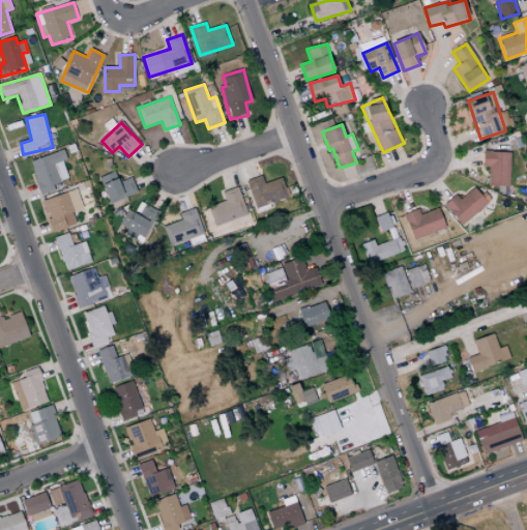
[(31,160),(41,196),(57,190),(55,184),(69,179),(63,160),(68,159),(65,150),(31,160)]
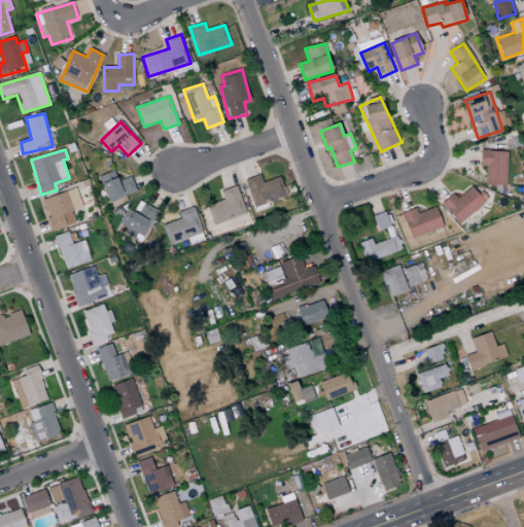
[(508,185),(509,152),(482,150),(481,166),(487,166),(486,184),(508,185)]
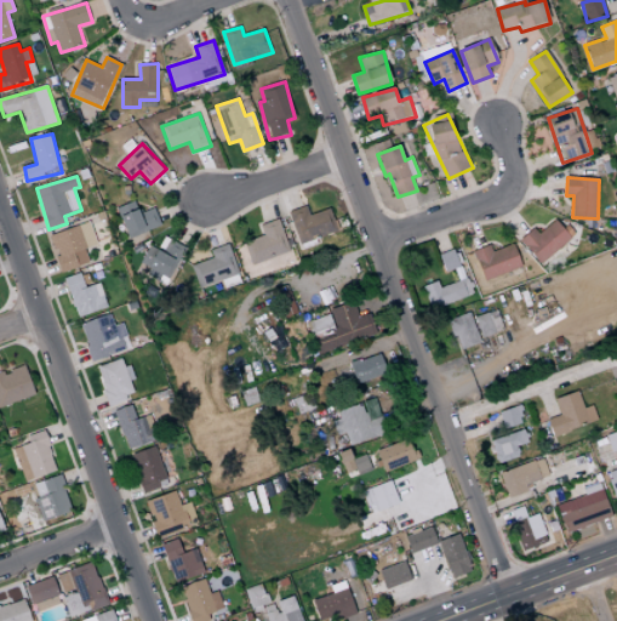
[(163,226),(155,206),(140,212),(135,201),(118,209),(129,239),(163,226)]
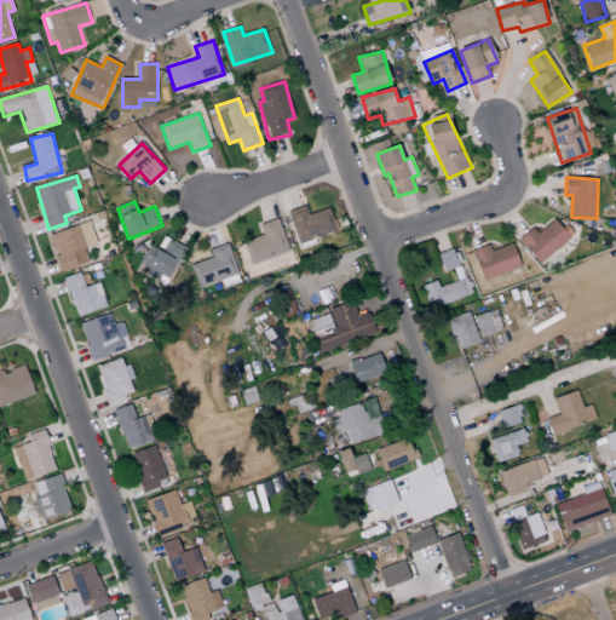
[(288,212),(300,245),(338,230),(329,207),(310,216),(306,205),(288,212)]
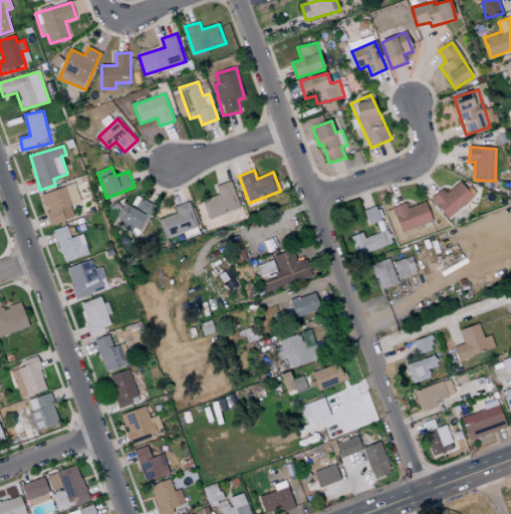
[(219,195),(203,201),(209,219),(241,208),(231,181),(216,187),(219,195)]
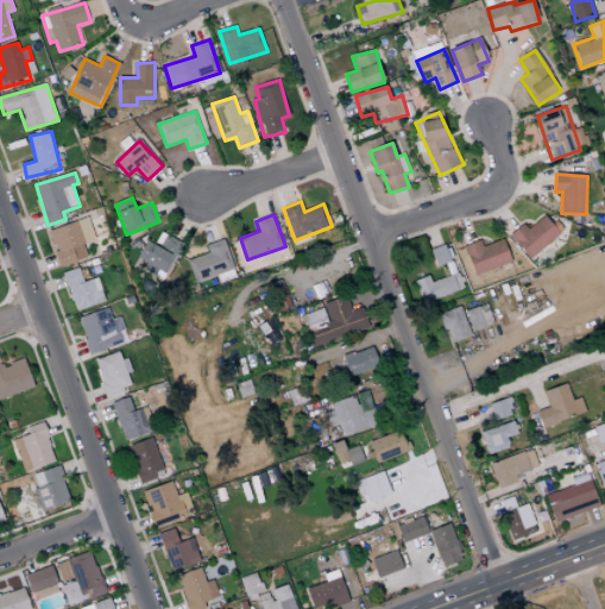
[(510,236),(530,259),(566,231),(558,220),(553,224),(546,215),(529,230),(524,224),(510,236)]
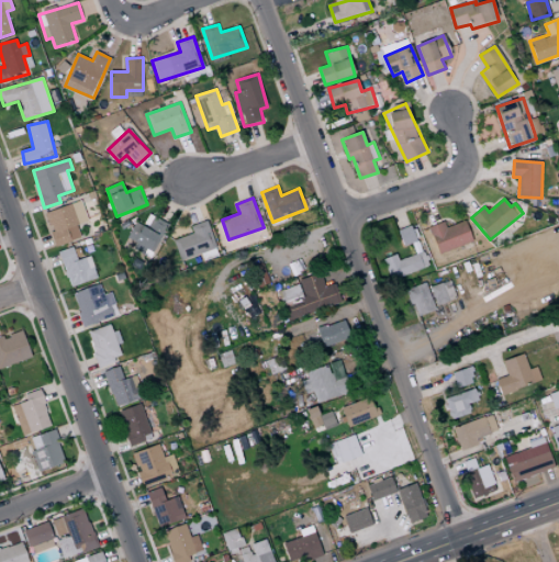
[(89,222),(82,201),(46,212),(53,232),(51,233),(55,247),(81,238),(78,225),(89,222)]
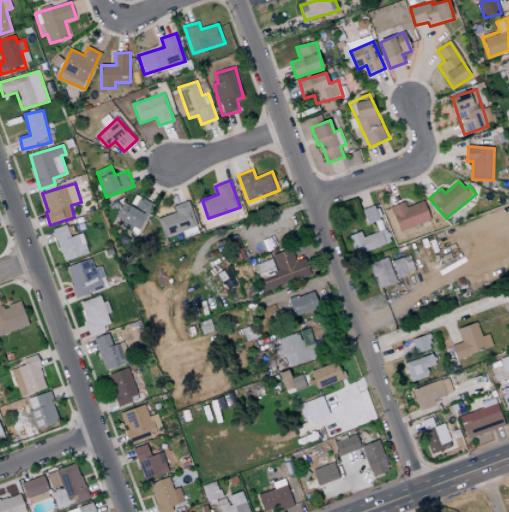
[(116,218),(141,229),(153,204),(135,196),(131,206),(123,203),(116,218)]
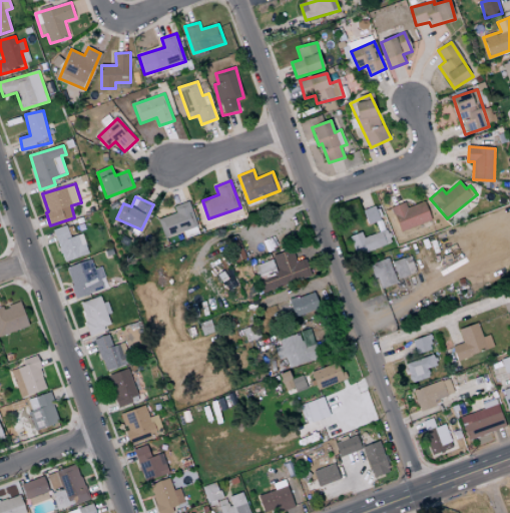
[(159,218),(164,236),(197,228),(191,201),(174,205),(176,214),(159,218)]
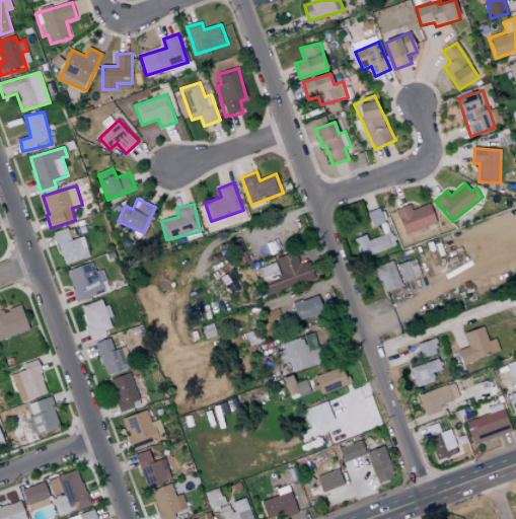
[(396,210),(406,235),(437,223),(430,204),(413,211),(411,205),(396,210)]
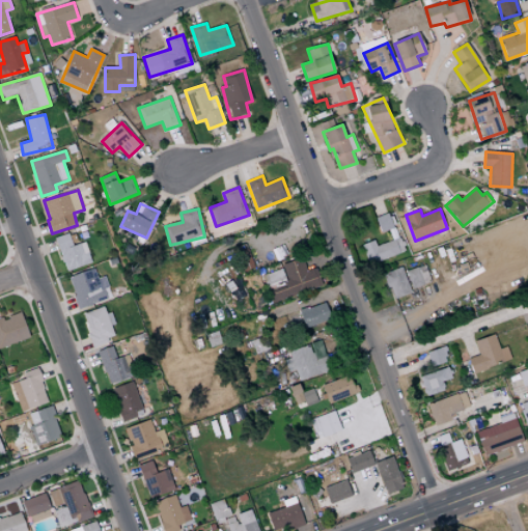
[(377,218),(382,232),(394,228),(390,214),(377,218)]
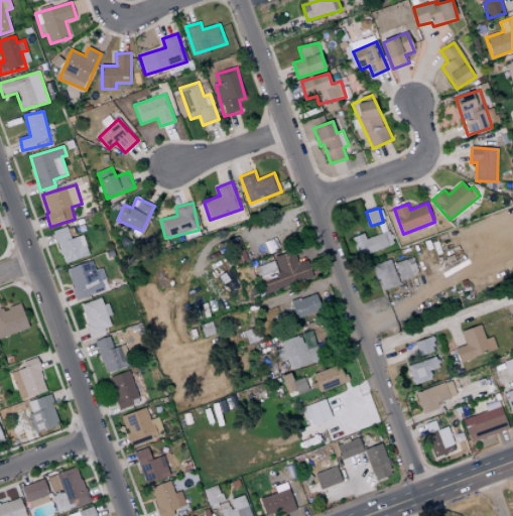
[(54,231),(65,263),(90,256),(84,235),(72,239),(68,227),(54,231)]
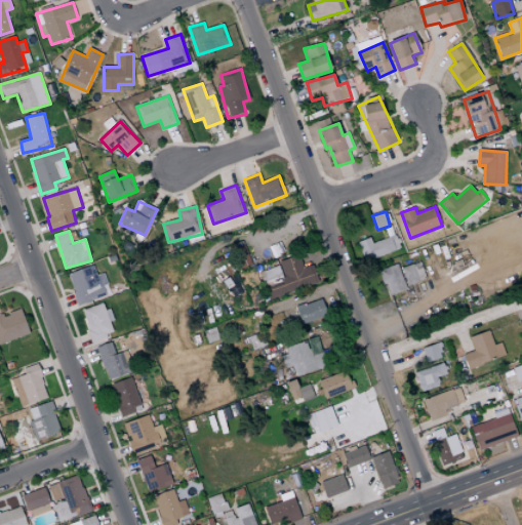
[(366,263),(402,248),(396,235),(373,244),(371,238),(358,243),(366,263)]
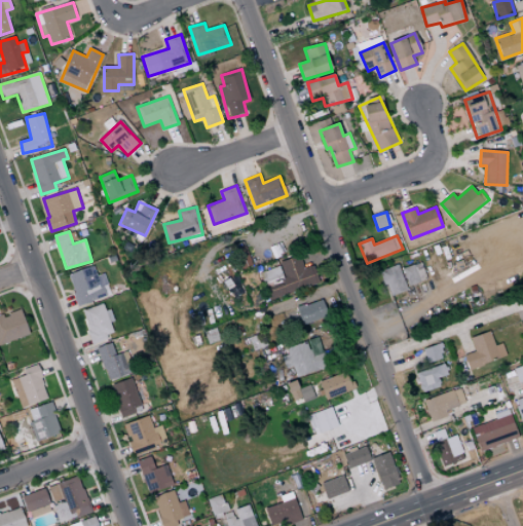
[(252,263),(248,247),(226,253),(230,269),(252,263)]
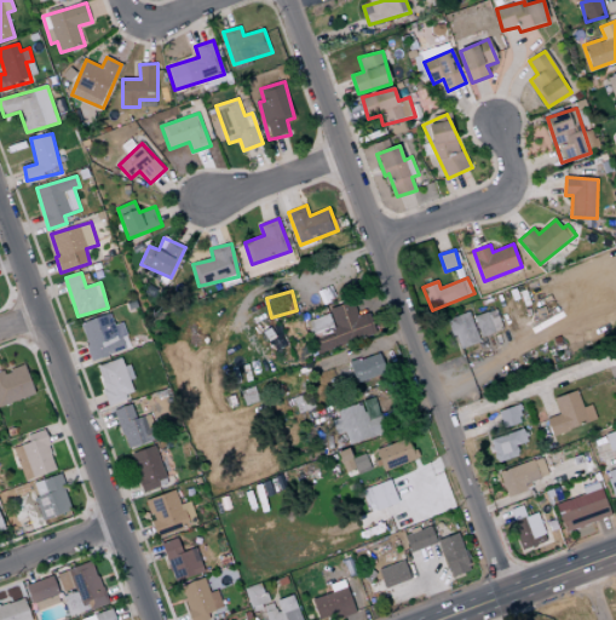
[(320,354),(378,334),(370,313),(360,316),(353,300),(329,309),(338,334),(315,342),(320,354)]
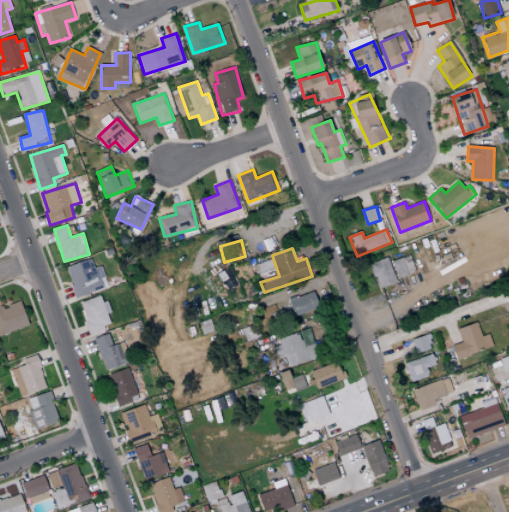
[(398,278),(416,273),(412,256),(393,261),(398,278)]
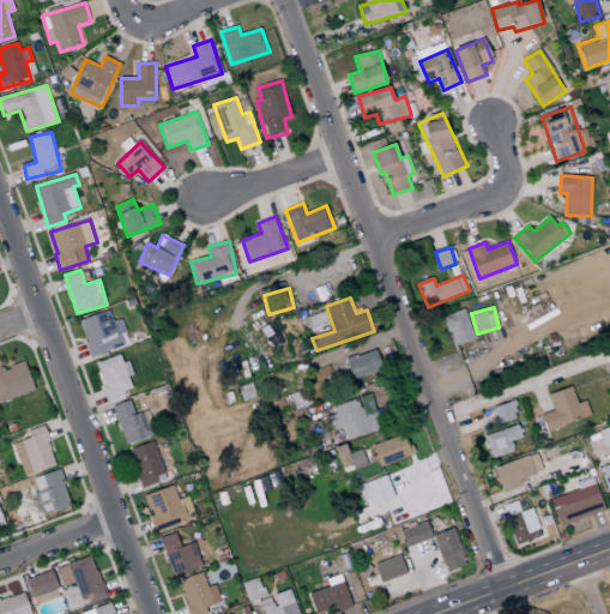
[(122,319),(114,323),(110,311),(80,319),(91,356),(126,347),(122,333),(126,332),(122,319)]
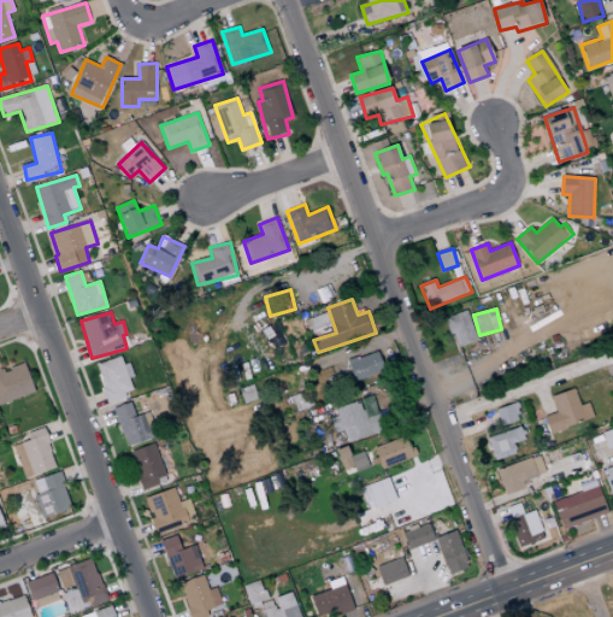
[(311,335),(332,327),(328,312),(306,321),(311,335)]
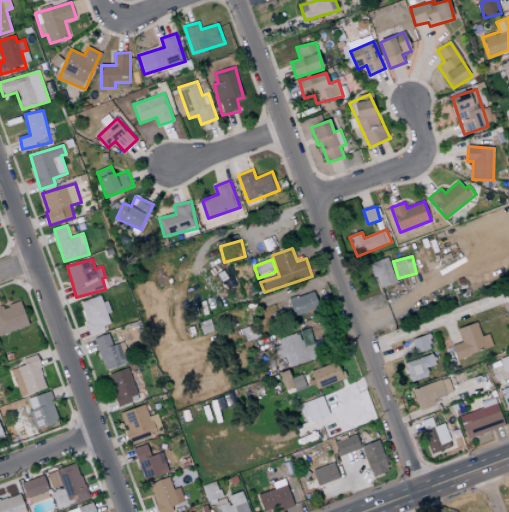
[(372,262),(377,288),(395,284),(390,259),(372,262)]
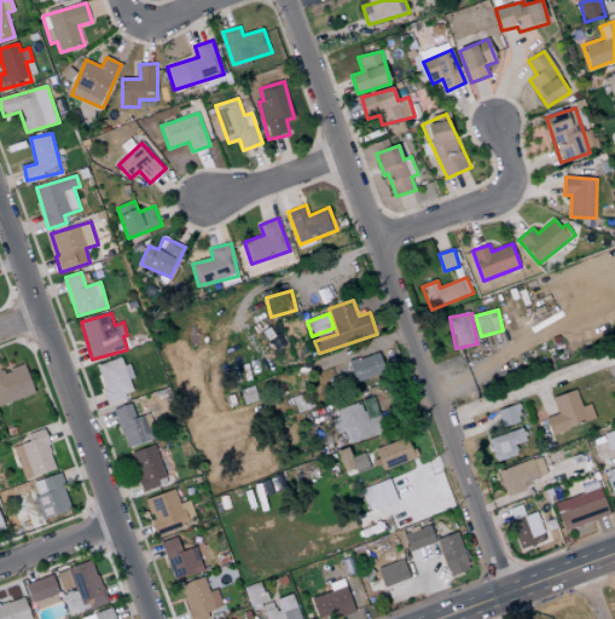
[(265,330),(273,352),(289,345),(279,324),(265,330)]
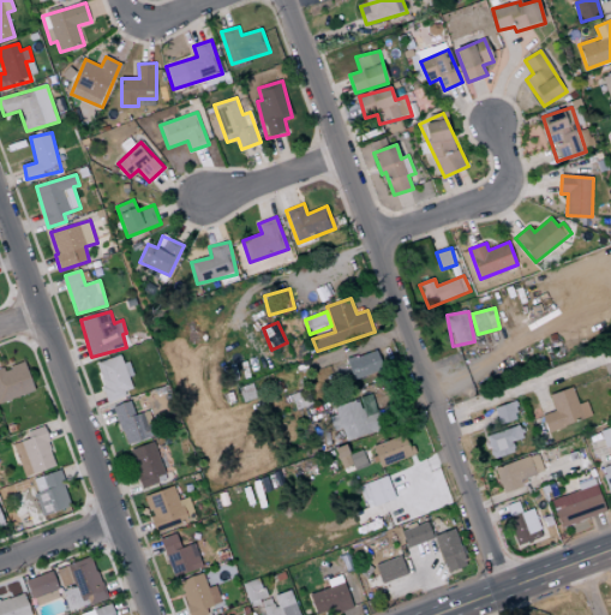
[(384,371),(377,350),(347,360),(354,381),(384,371)]
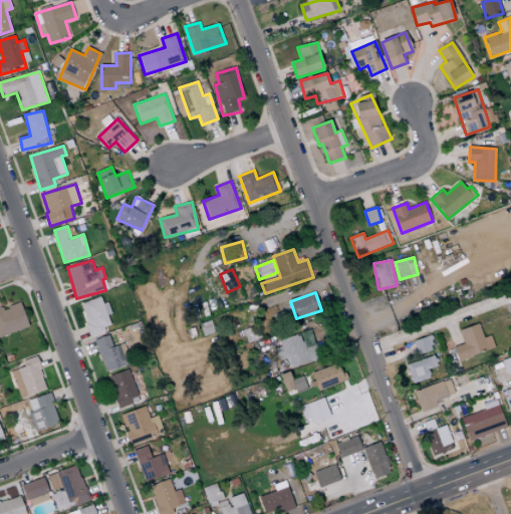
[(112,328),(108,315),(110,314),(104,296),(80,303),(90,335),(112,328)]
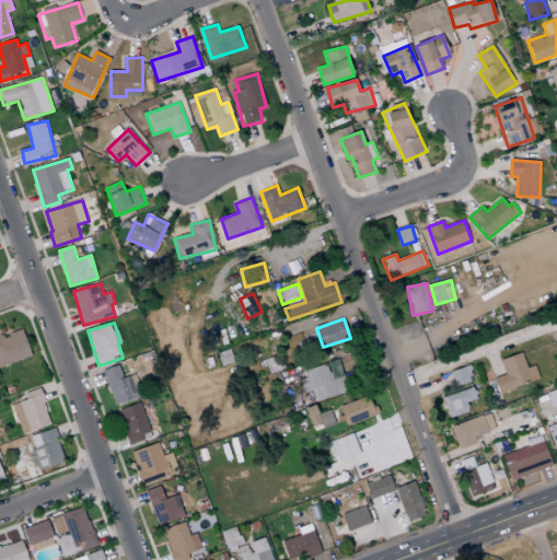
[(0,368),(33,357),(23,330),(4,337),(3,335),(0,335),(0,368)]
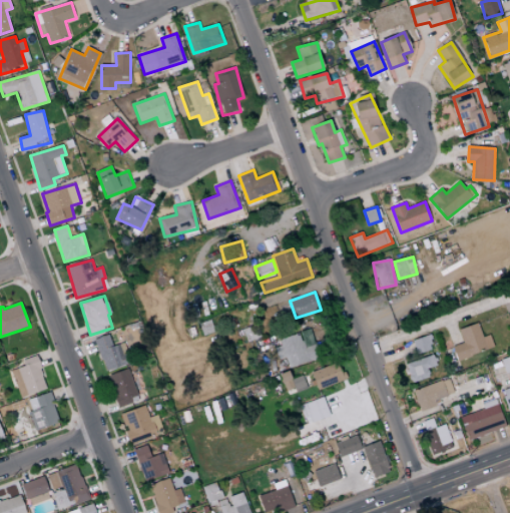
[(495,350),(491,335),(483,337),(479,324),(459,329),(463,344),(454,347),(457,360),(495,350)]
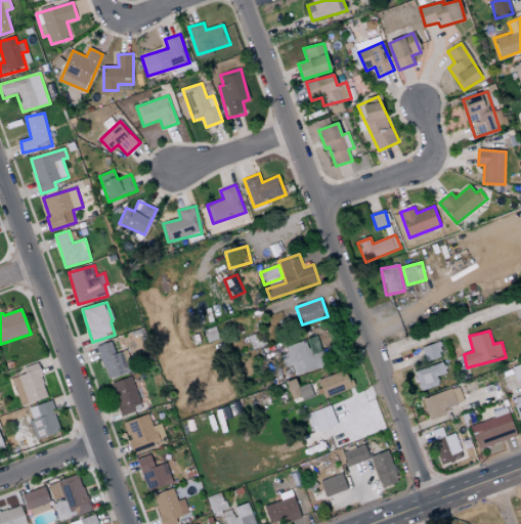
[(109,380),(132,372),(125,351),(116,354),(112,342),(97,347),(109,380)]
